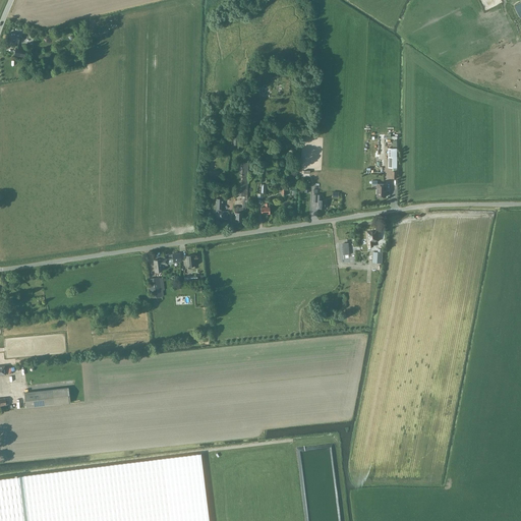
[(10,32),(9,42),(18,43),(19,38),(21,38),(21,34),(10,32)]
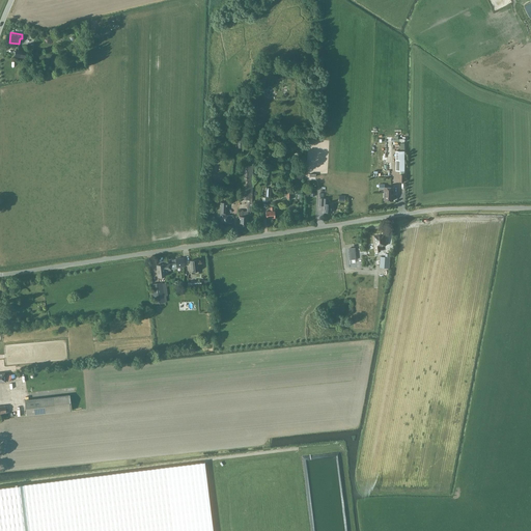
[(395,160),(395,171),(399,171),(403,171),(404,171),(404,151),(396,151),(395,160)]
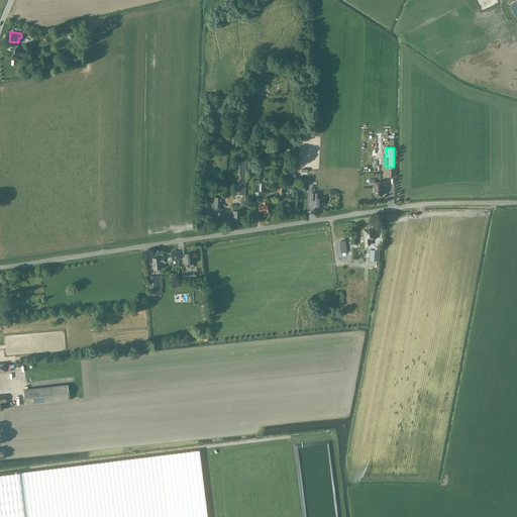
[(241,206),(245,206),(246,162),(233,162),(232,194),(240,195),(239,207),(232,207),(232,219),(241,219),(241,206)]
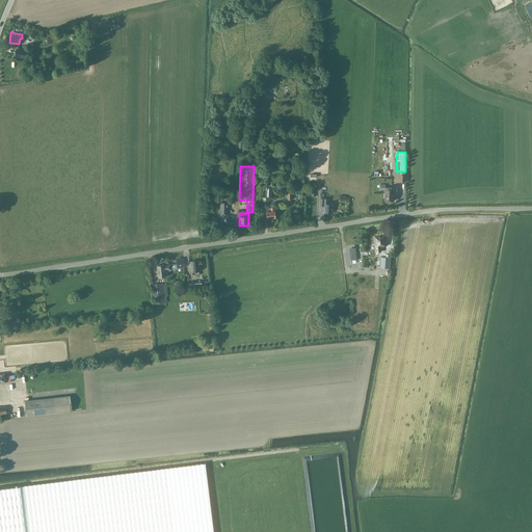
[(384,201),(394,201),(394,188),(386,188),(384,201)]
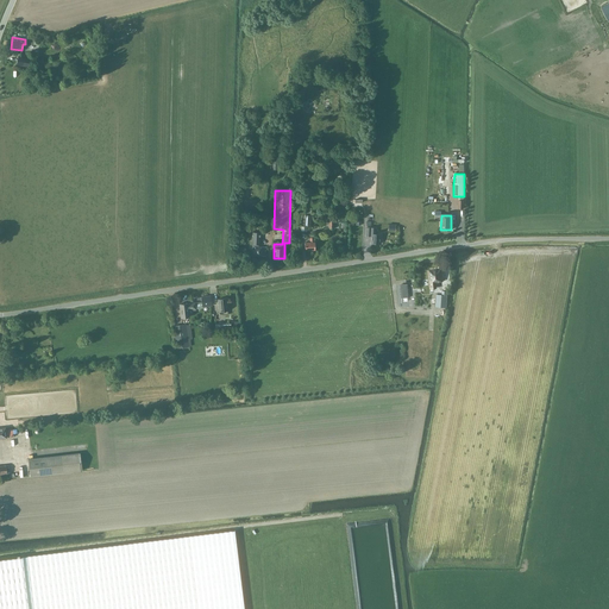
[(371,243),(381,244),(381,234),(375,234),(376,228),(366,227),(365,236),(371,237),(371,243)]
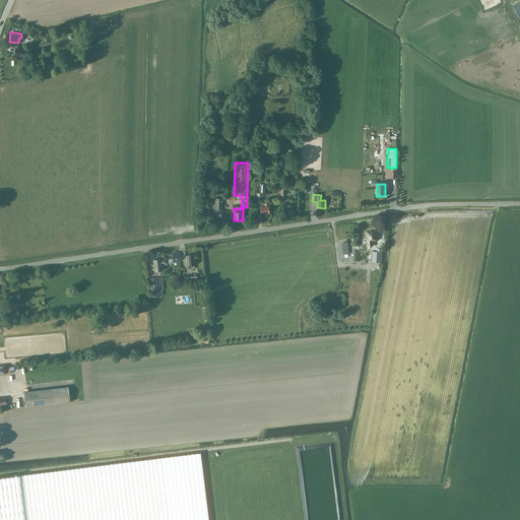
[(215,199),(215,210),(215,218),(226,218),(226,211),(221,211),(221,199),(215,199)]
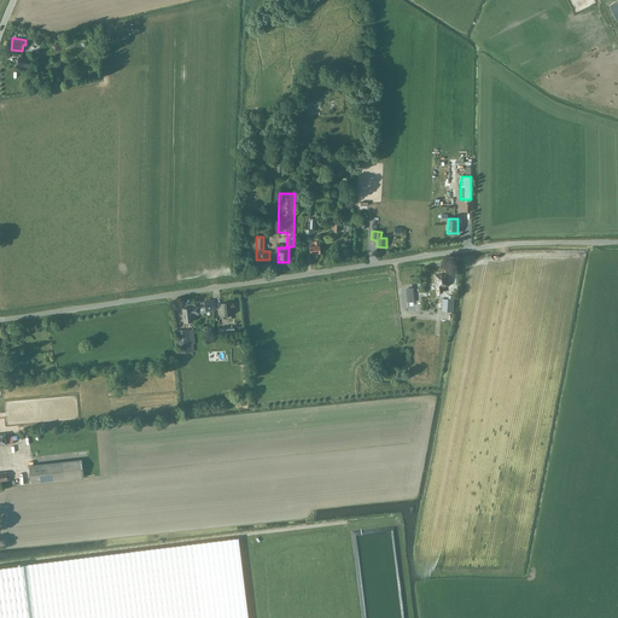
[(309,246),(309,254),(320,254),(320,245),(319,245),(319,242),(314,242),(314,246),(309,246)]
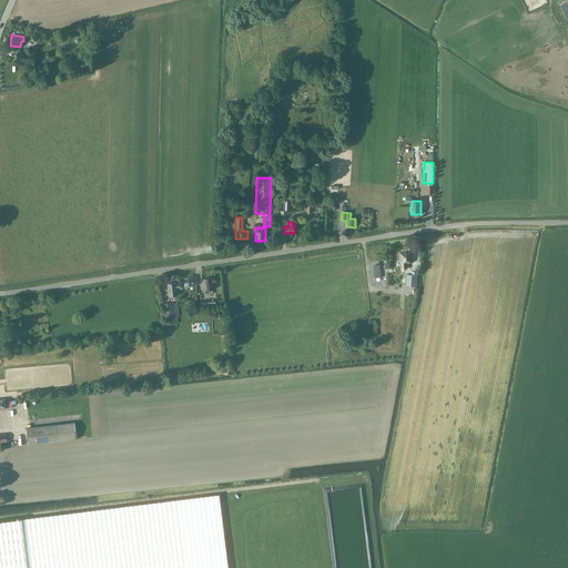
[(408,263),(413,263),(412,251),(399,253),(401,269),(406,267),(405,264),(408,264),(408,263)]
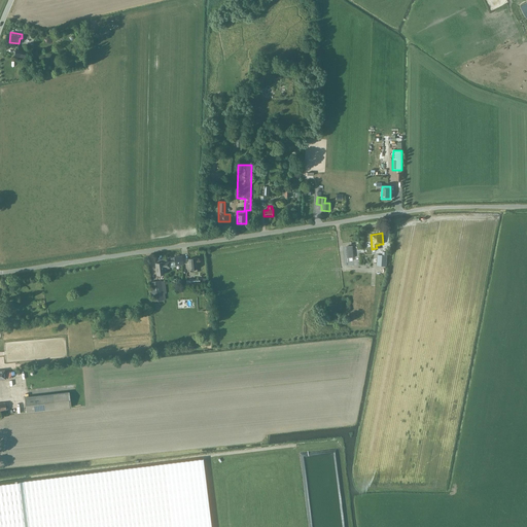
[(378,254),(377,266),(386,266),(387,252),(383,252),(382,255),(378,254)]
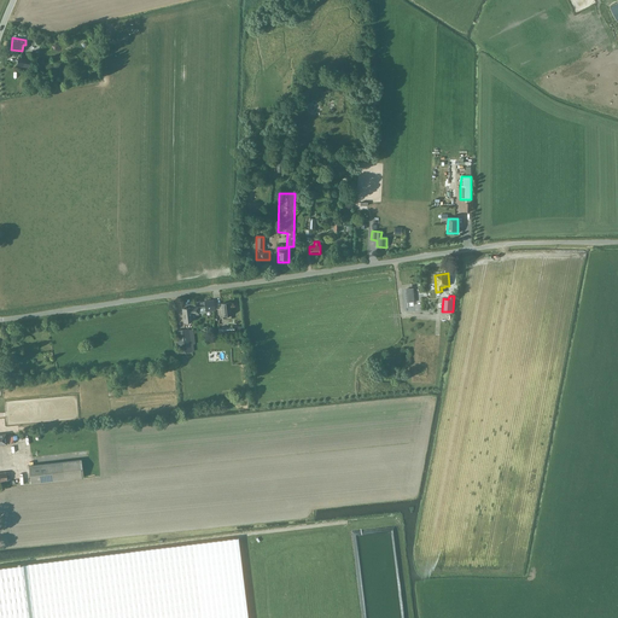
[(215,310),(214,299),(204,301),(204,305),(205,312),(215,310)]
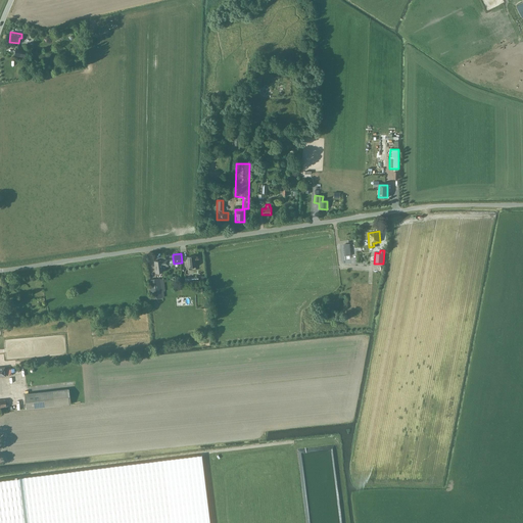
[(168,259),(154,262),(156,273),(162,273),(161,267),(168,267),(168,265),(168,259)]
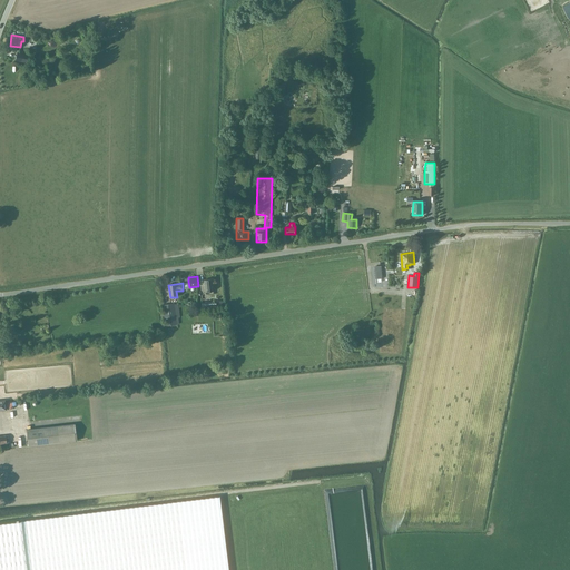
[(174,303),(163,304),(164,312),(166,326),(177,324),(174,304),(174,303)]
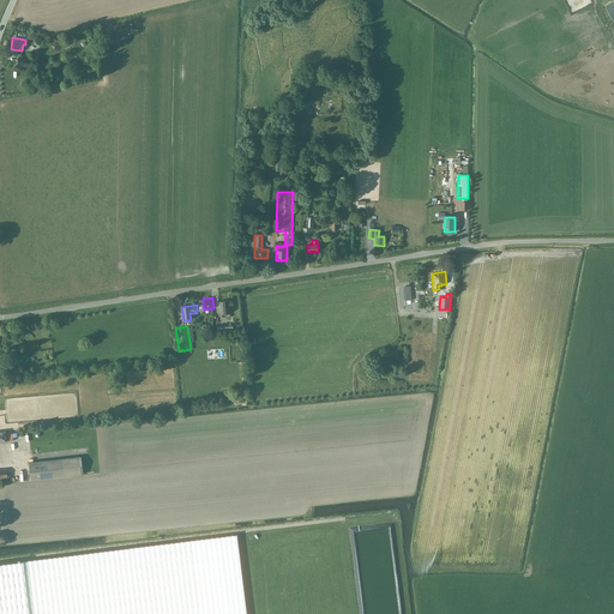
[(30,463),(32,480),(84,475),(82,457),(30,463)]
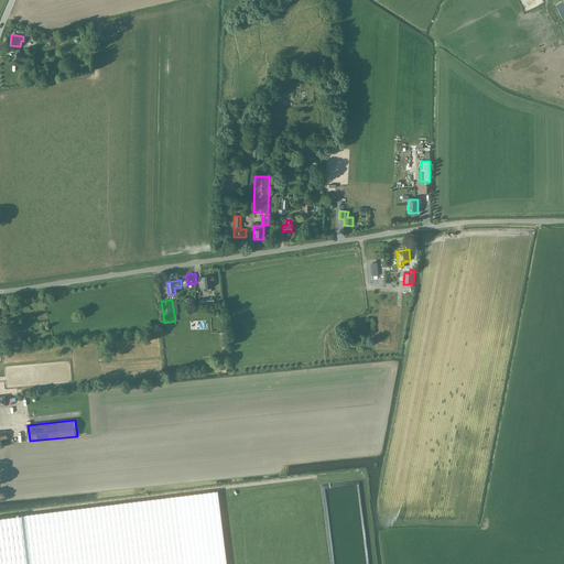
[(0,518),(0,563),(226,563),(217,491),(0,518)]
